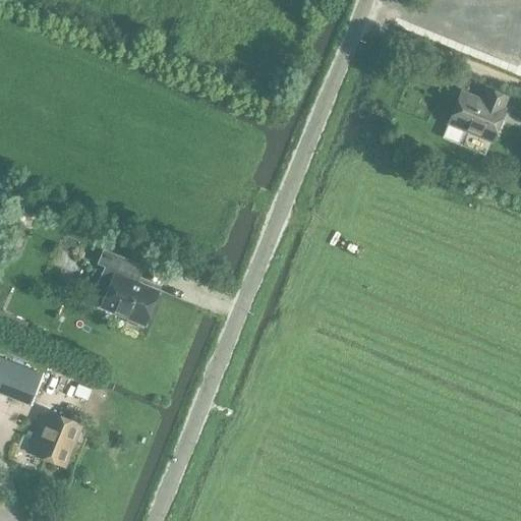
[(501,109),(506,97),(489,90),(484,102),(461,93),(449,122),(491,140),(504,110),(501,109)]
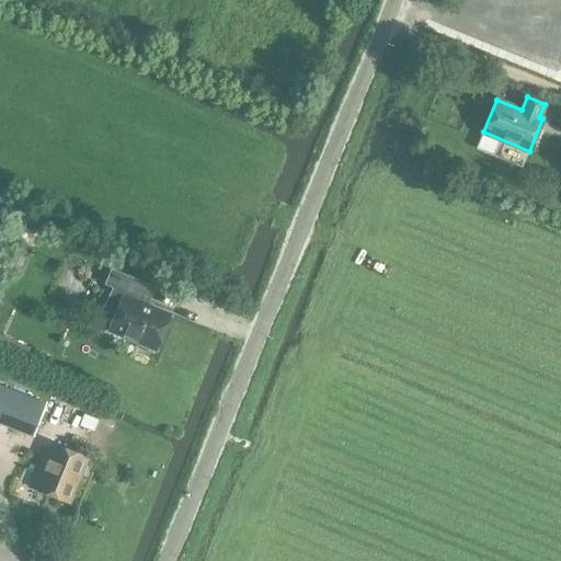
[(170,313),(139,301),(147,285),(112,271),(106,284),(114,287),(105,309),(116,313),(109,331),(155,351),(170,313)]
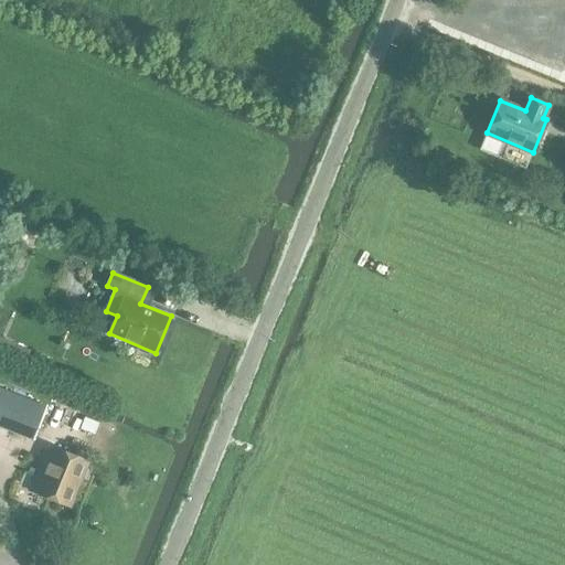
[(0,355),(9,360),(16,343),(0,337),(0,355)]
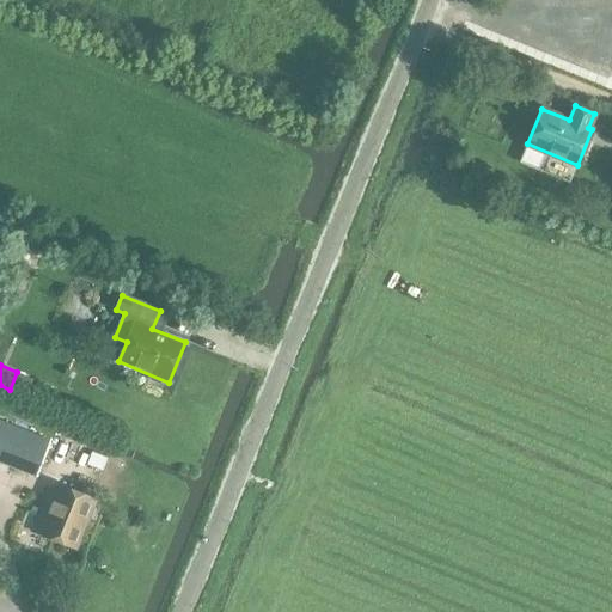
[(0,460),(36,475),(49,441),(0,421),(0,460)]
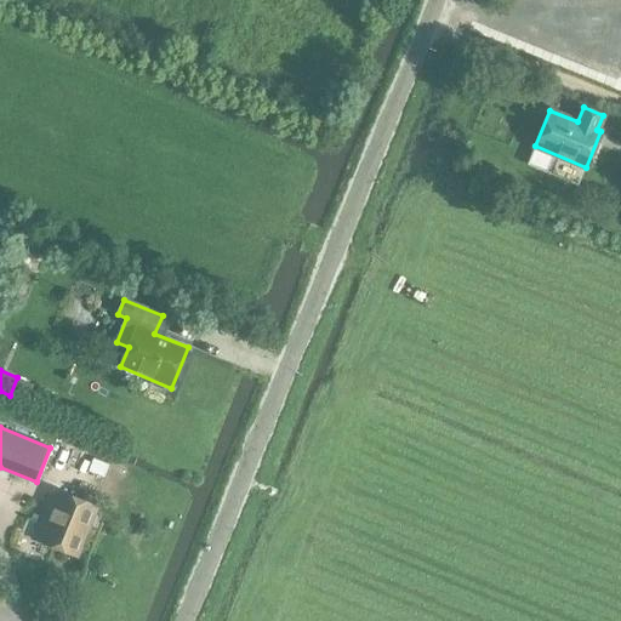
[(39,542),(75,557),(96,507),(60,491),(39,542)]
